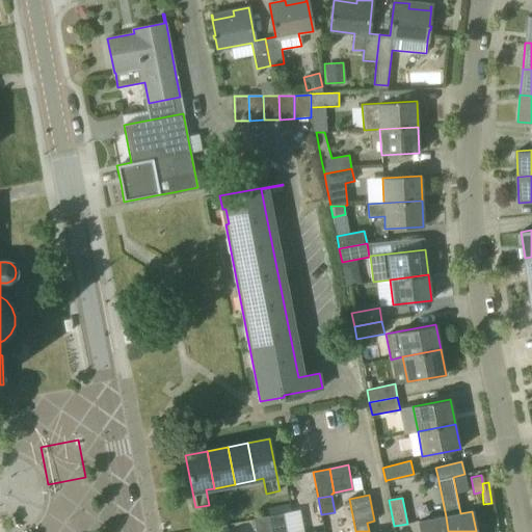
[(313,531),(287,531),(284,513),(269,516),(271,531),(316,531),(313,531)]
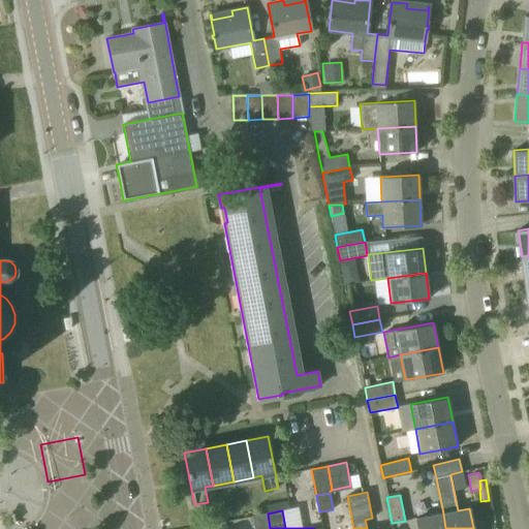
[(255,528),(270,528),(268,514),(253,516),(255,528)]
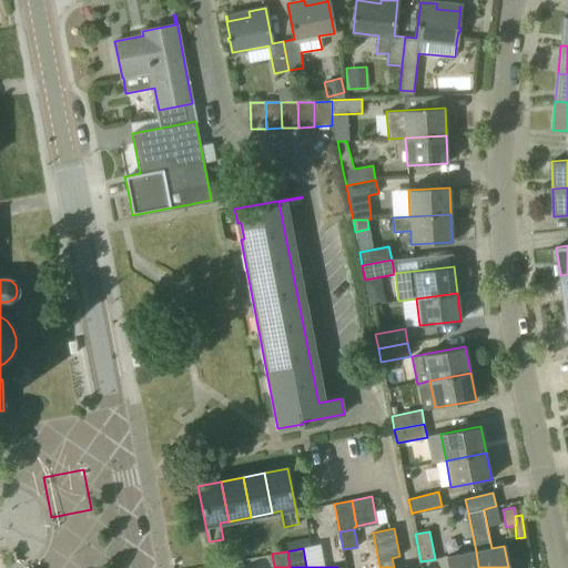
[(449,567),(478,567),(476,551),(447,557),(449,567)]
